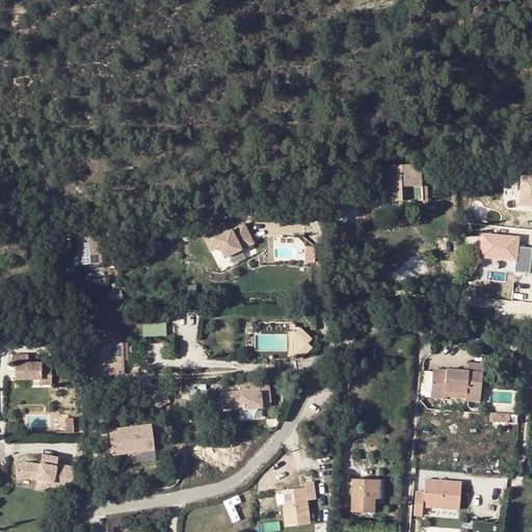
[(421,169),(390,170),(390,175),(388,175),(389,202),(401,201),(422,200),(422,186),(421,169)]
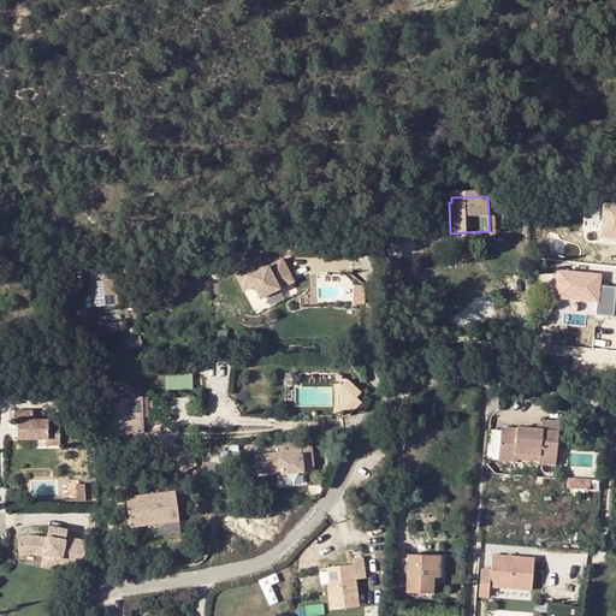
[(615,203),(603,203),(603,238),(615,237),(615,203)]
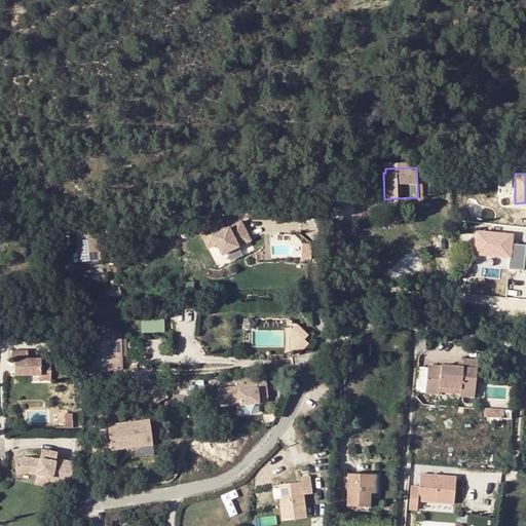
[(417,197),(397,198),(397,204),(423,203),(423,184),(417,184),(417,197)]
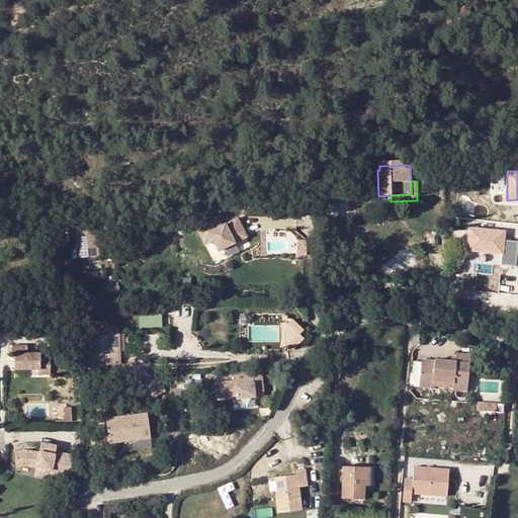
[(329,210),(321,198),(316,201),(324,213),(329,210)]
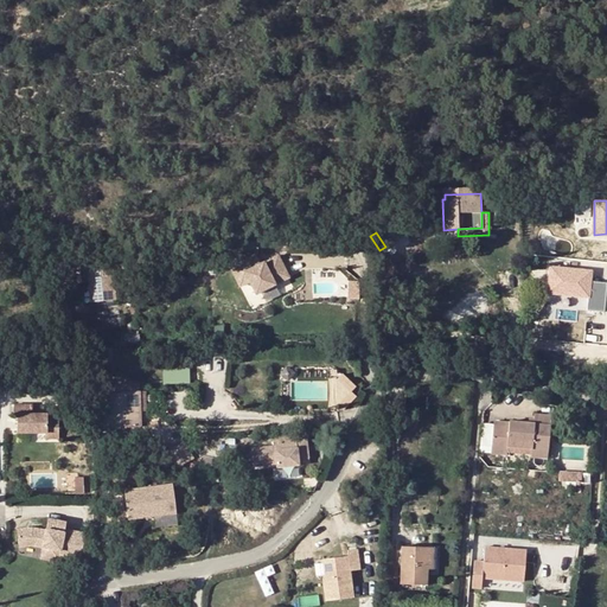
[(62,282),(81,281),(80,254),(59,256),(62,282)]
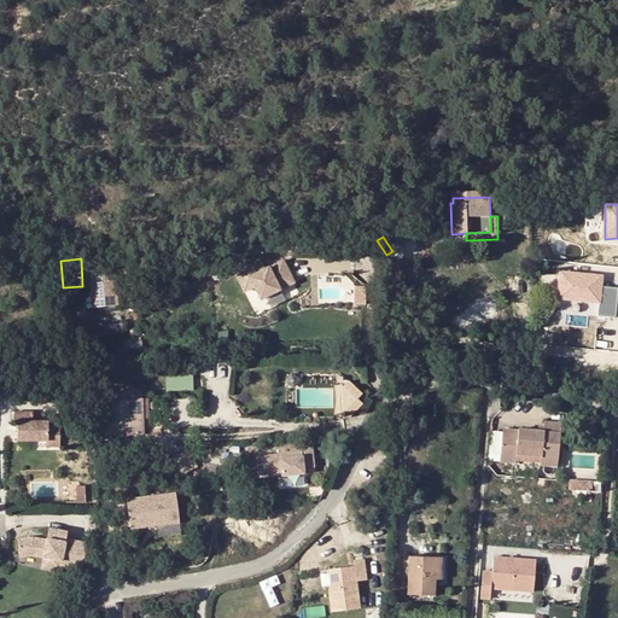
[(250,263),(231,273),(240,292),(254,286),(260,298),(293,281),(281,258),(261,269),(255,273),(250,263)]
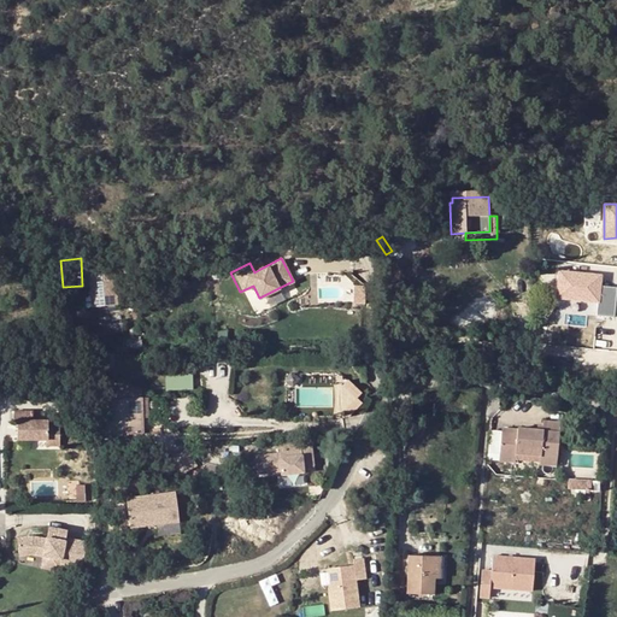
[(256,259),(250,263),(254,272),(260,269),(256,259)]
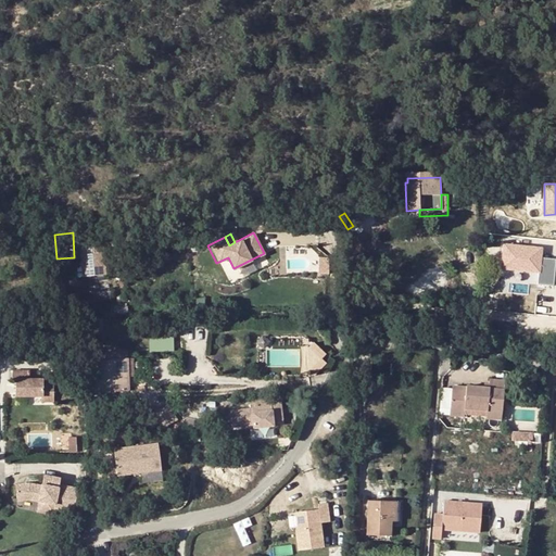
[(79,242),(80,273),(103,272),(102,241),(79,242)]
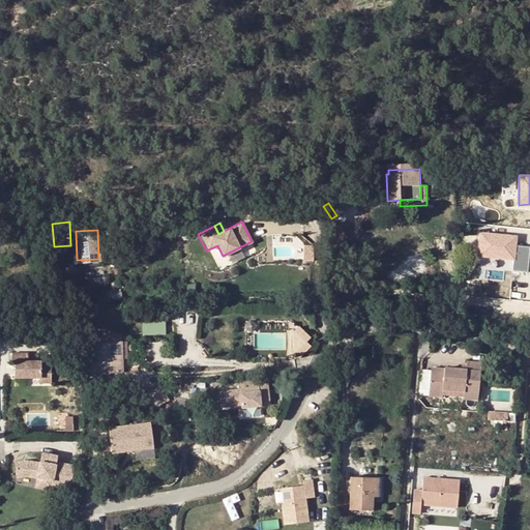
[(514,270),(529,271),(529,265),(529,244),(519,244),(520,234),(480,231),(479,257),(514,259),(514,270)]
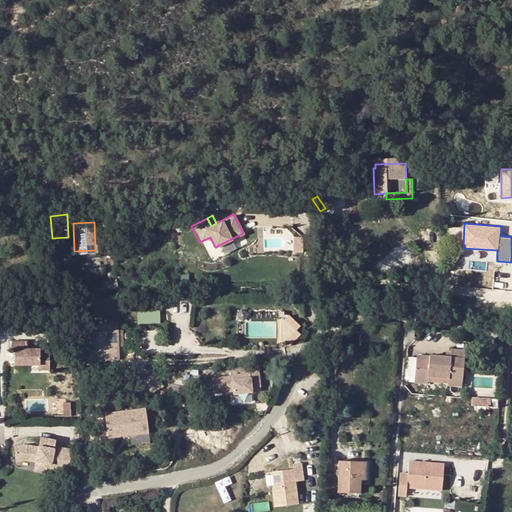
[(305,251),(304,235),(295,236),(296,251),(305,251)]
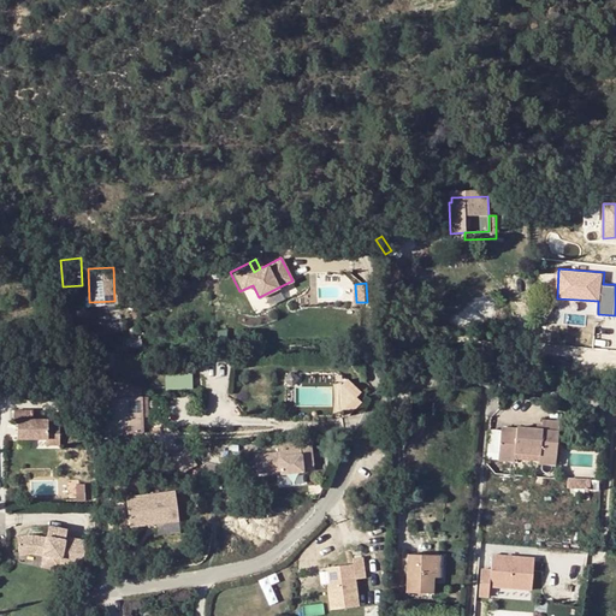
[(70,312),(66,313),(71,327),(76,325),(70,312)]
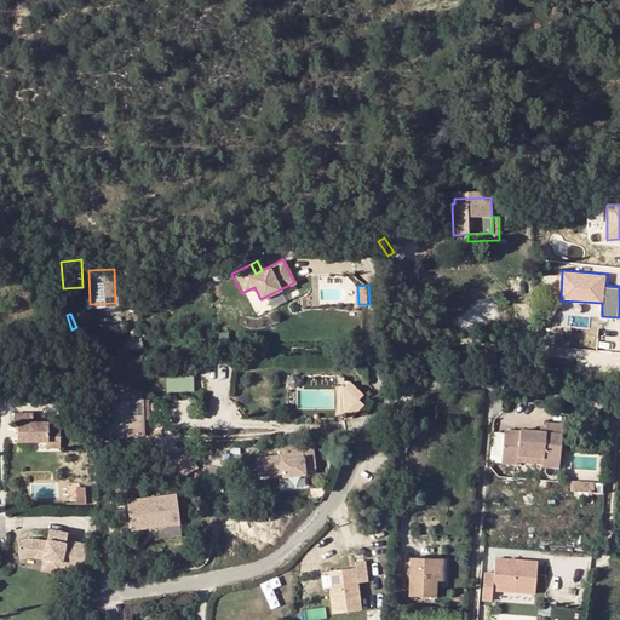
[(72,329),(67,315),(58,319),(65,337),(74,333),(72,329)]
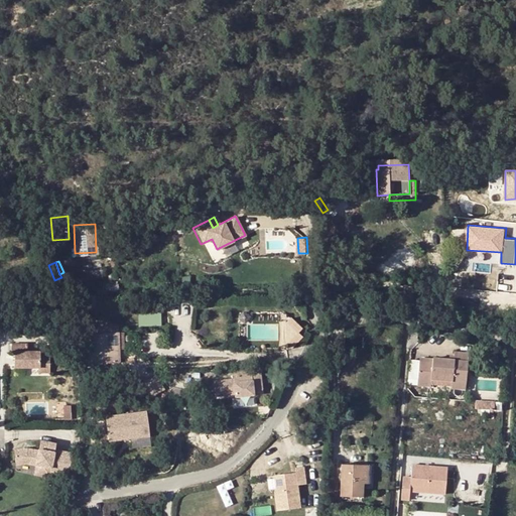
[(94,297),(81,297),(82,316),(88,316),(88,304),(94,303),(94,297)]
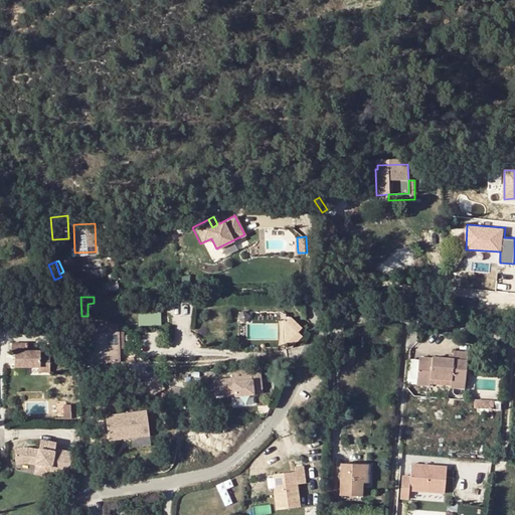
[(82,352),(83,365),(94,365),(94,363),(120,362),(119,332),(90,334),(91,340),(91,351),(82,352)]
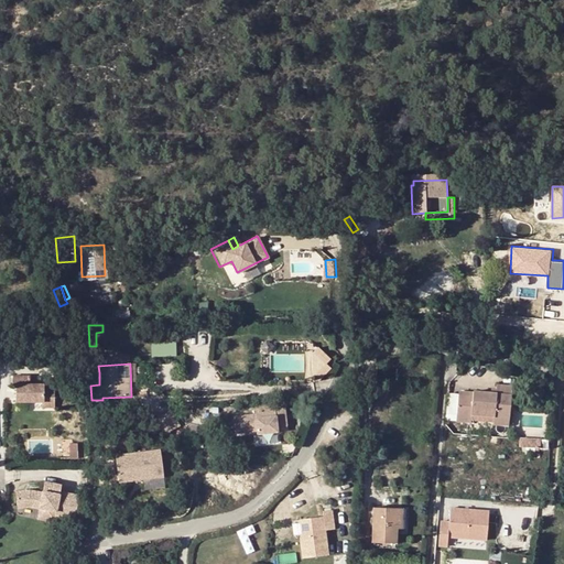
[(99,384),(99,372),(90,372),(90,386),(99,384)]
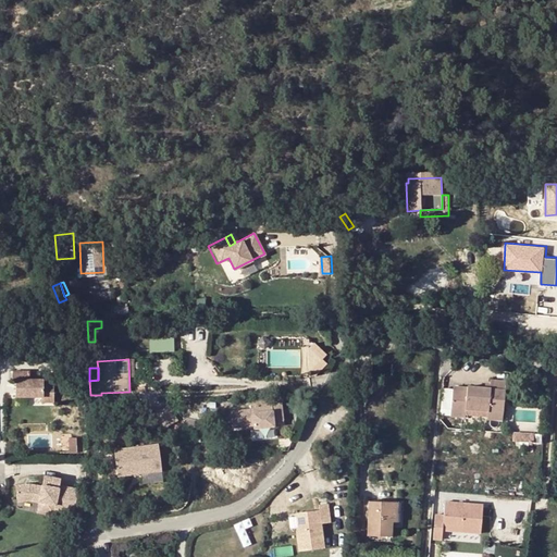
[(35,374),(17,373),(16,383),(20,383),(20,400),(45,400),(45,404),(58,404),(58,387),(48,386),(48,383),(34,383),(35,374)]
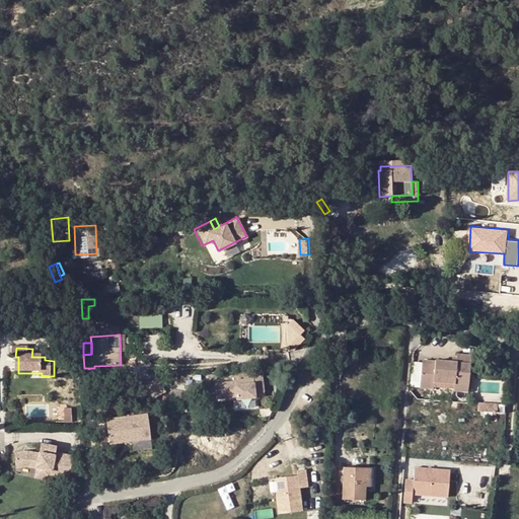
[(432,389),(433,383),(456,384),(468,385),(470,365),(423,361),(420,389),(432,389)]
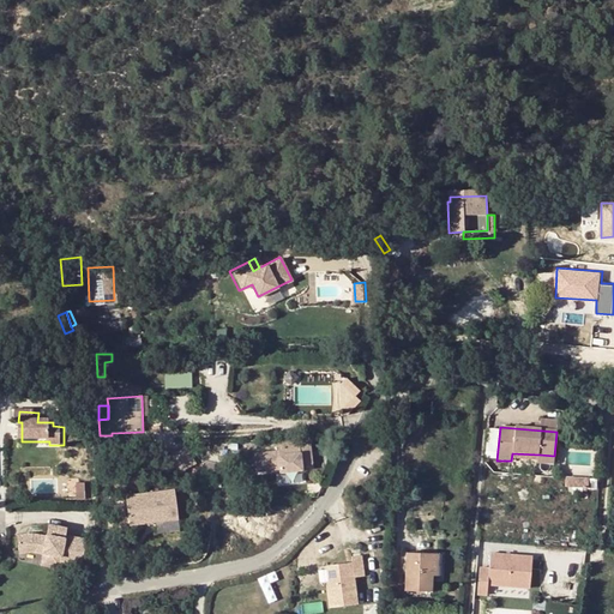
[(272,450),(248,452),(251,470),(275,468),(275,470),(296,468),(296,462),(306,461),(304,439),(290,441),(289,433),(274,434),(274,444),(272,444),(272,450)]
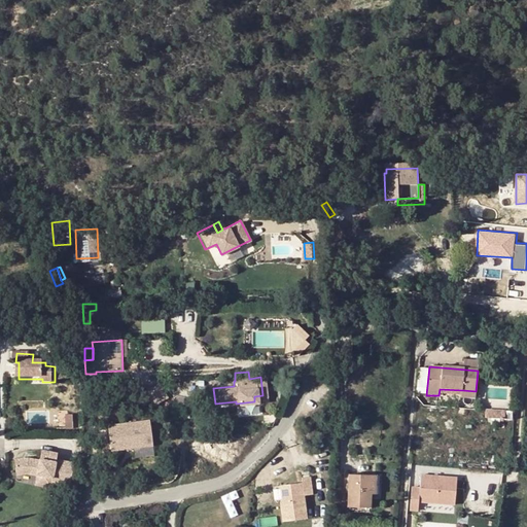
[(143,391),(151,407),(153,406),(159,402),(161,401),(155,391),(162,388),(160,383),(143,391)]
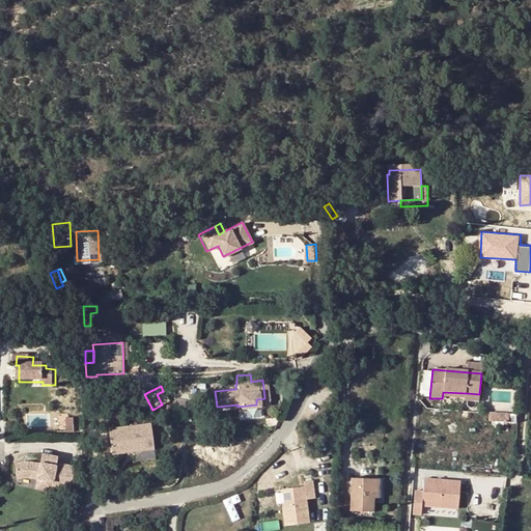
[(478,402),(479,394),(467,393),(467,401),(478,402)]
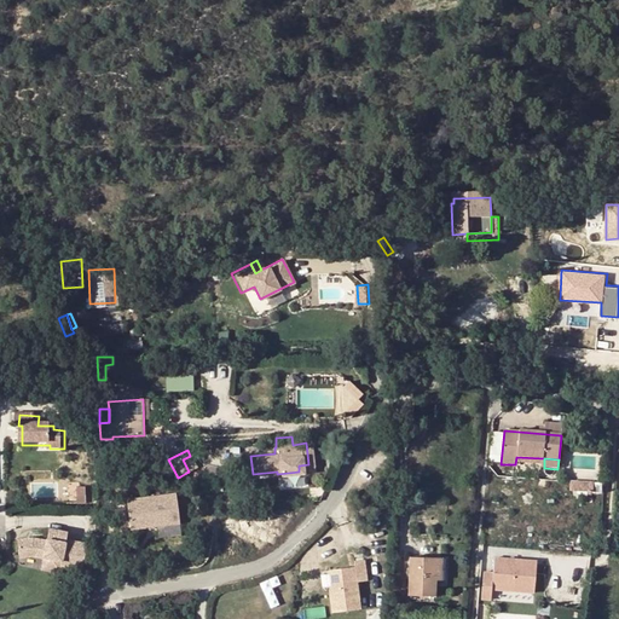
[(490,515),(487,528),(497,528),(498,516),(490,515)]
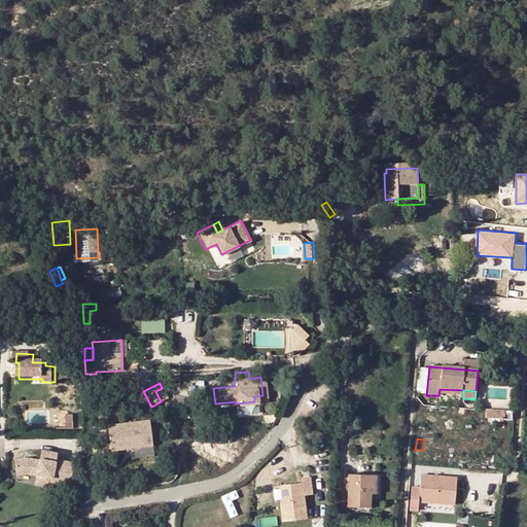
[(130,458),(132,470),(143,469),(141,449),(131,450),(132,458),(130,458)]
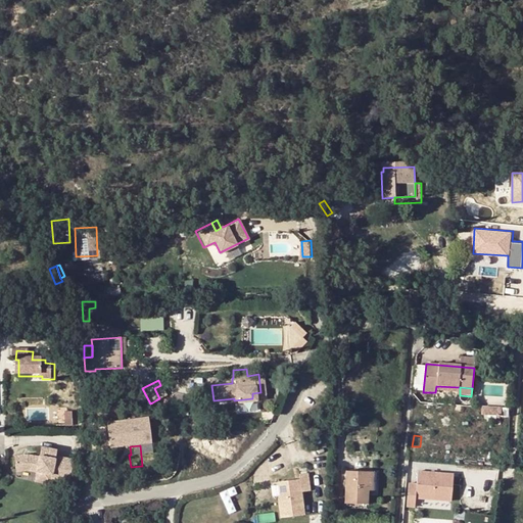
[(30,458),(17,460),(18,475),(30,473),(39,475),(54,478),(53,482),(72,485),(77,463),(58,459),(60,453),(44,449),(41,461),(30,458)]
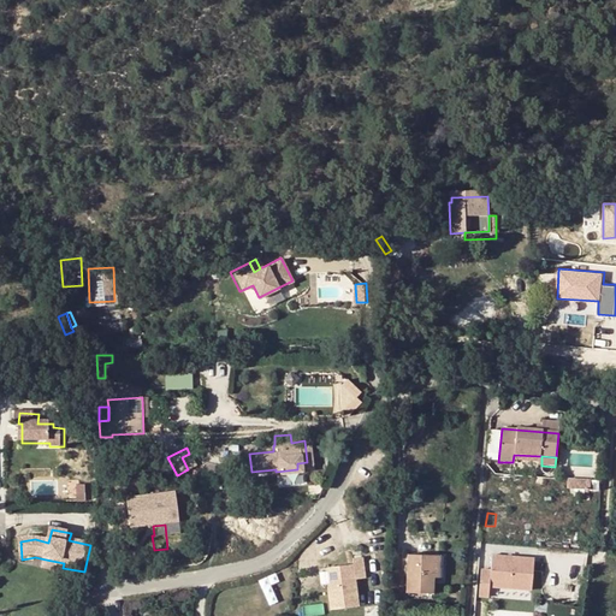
[(509,552),(507,569),(520,572),(521,557),(515,557),(515,554),(509,552)]
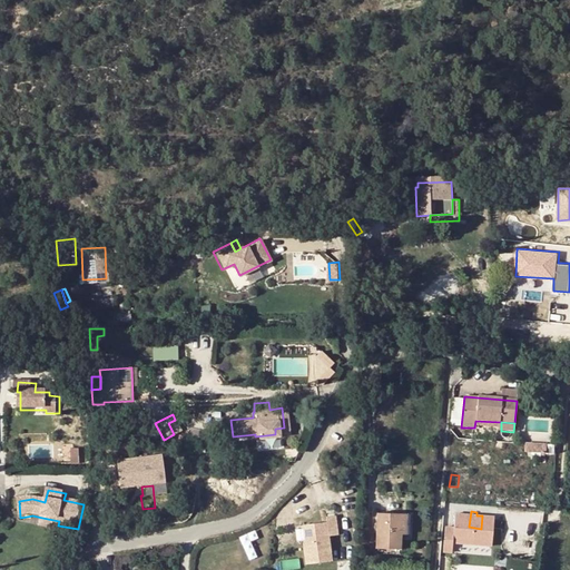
[(303,542),(306,564),(332,561),(328,536),(337,534),(335,514),(326,516),(327,521),(303,524),(305,542),(303,542)]
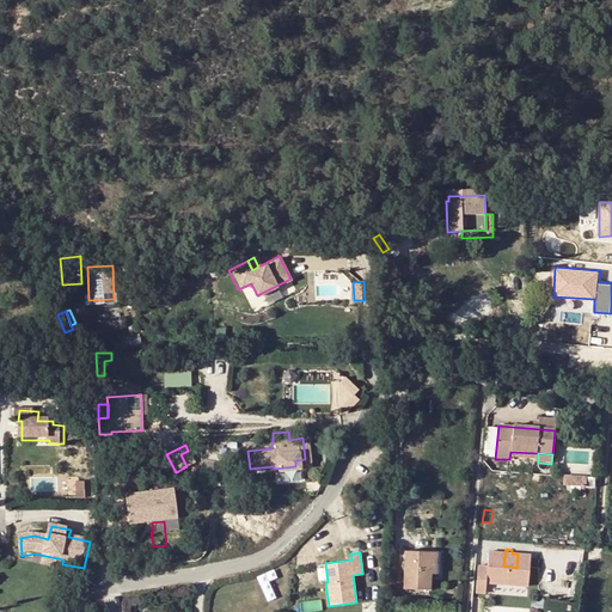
[(404,591),(415,591),(429,591),(430,591),(432,575),(432,554),(405,552),(404,591)]
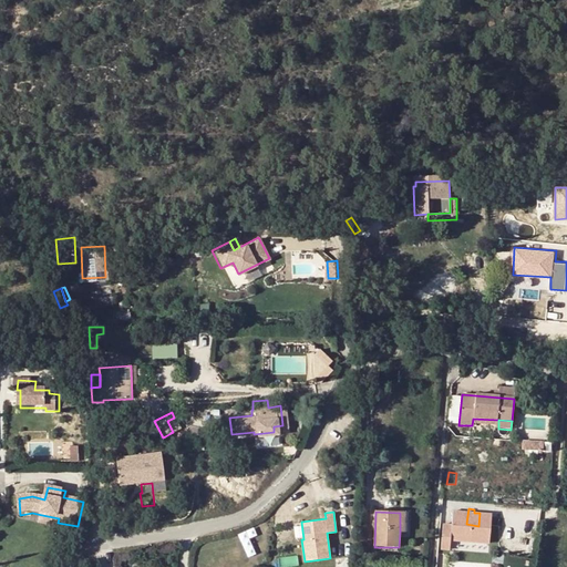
[(59,518),(42,515),(41,525),(57,528),(58,523),(59,518)]
